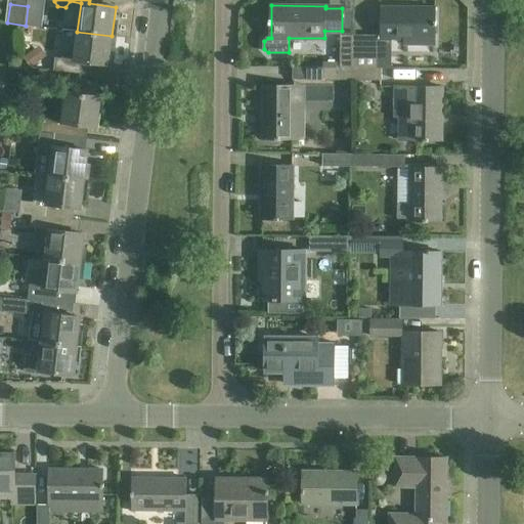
[(435,40),(435,7),(382,6),(382,39),(435,40)]
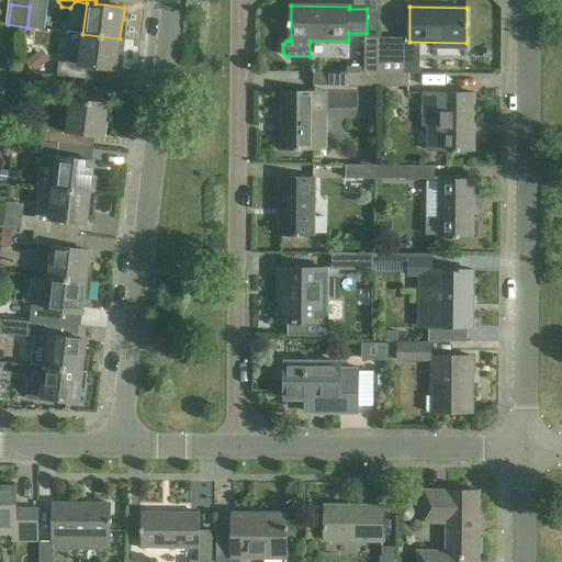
[(14,29),(12,42),(24,44),(26,31),(14,29)]
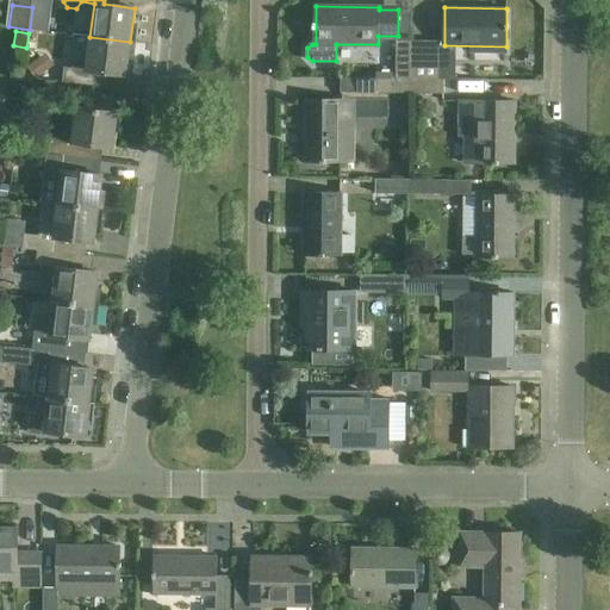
[(125,78),(130,42),(89,37),(87,54),(74,51),(72,68),(64,67),(62,83),(94,87),(95,73),(125,78)]
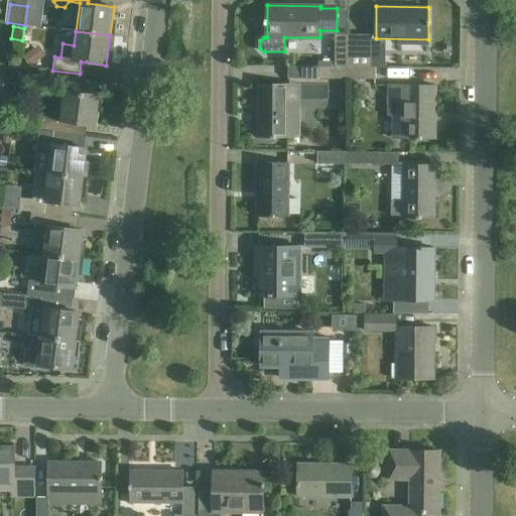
[(336,33),(336,67),(348,67),(348,33),(336,33)]
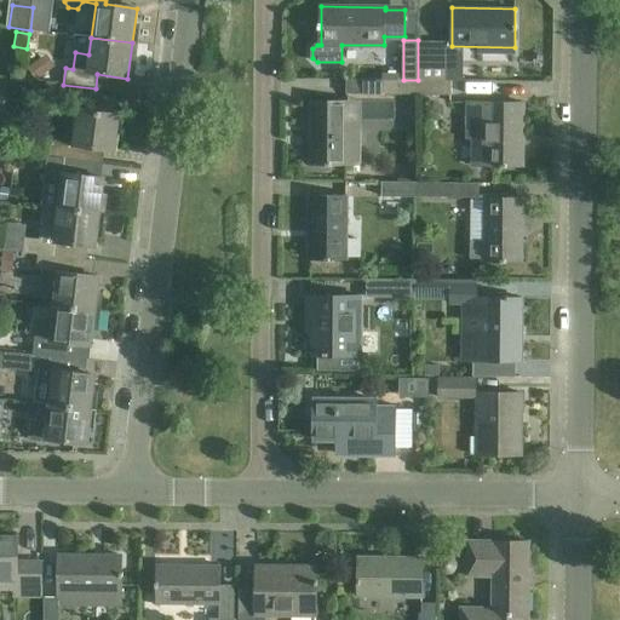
[(447,40),(418,40),(418,80),(446,80),(447,40)]
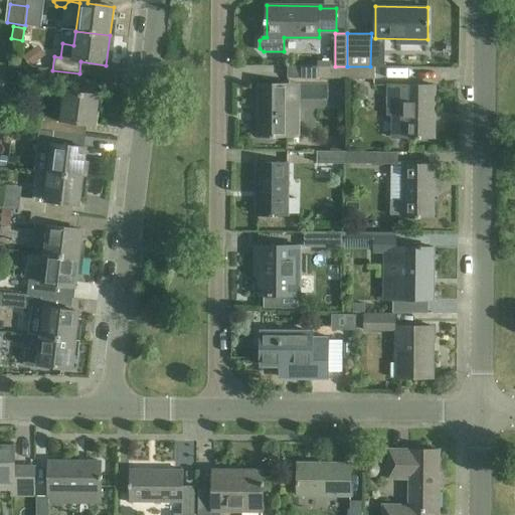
[(4,78),(19,79),(21,66),(5,65),(4,78)]
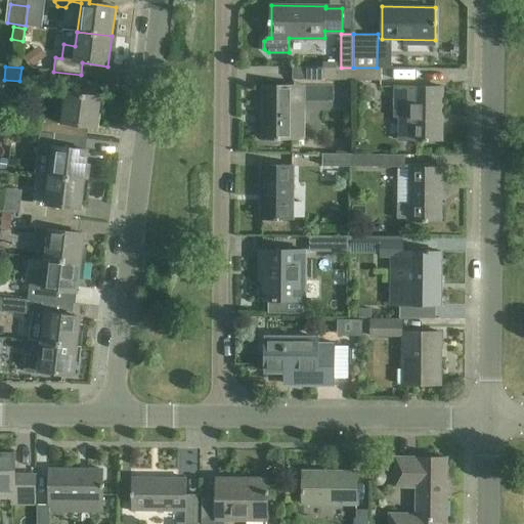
[(294,80),(324,80),(353,80),(353,68),(341,68),(324,67),(294,68),(294,80)]
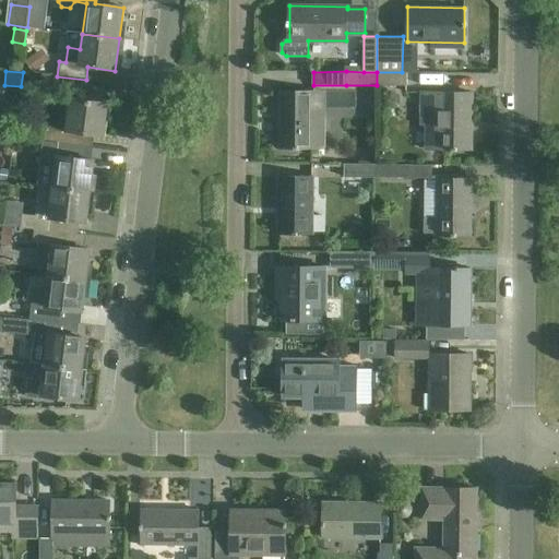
[(406,72),(402,72),(377,72),(377,85),(406,85),(406,72)]
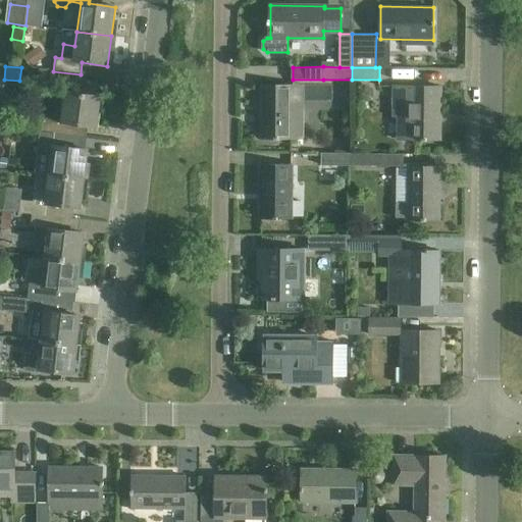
[(294,86),(282,86),(262,85),(261,138),(293,138),(294,86)]
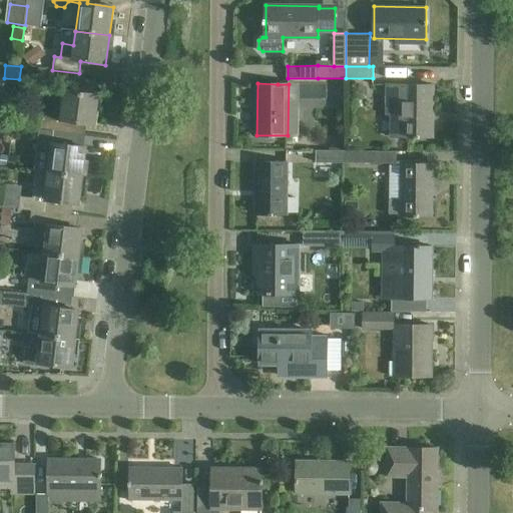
[(433,85),(413,85),(387,85),(386,115),(391,115),(391,137),(433,137),(433,85)]
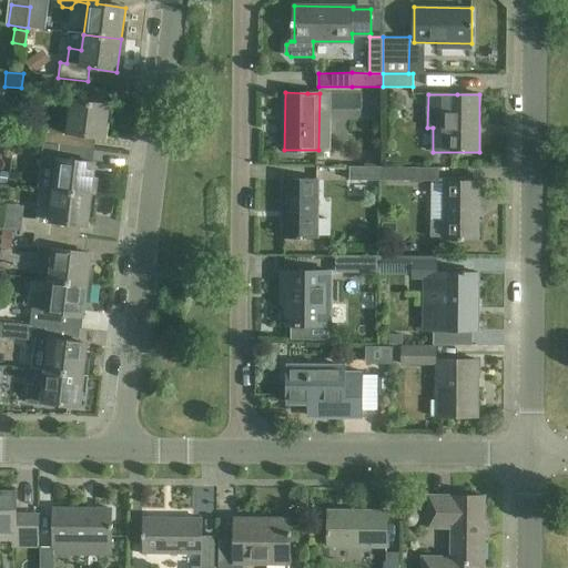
[(71,101),(69,121),(68,131),(46,129),(44,142),(91,148),(91,149),(93,149),(95,135),(105,137),(110,105),(71,101)]
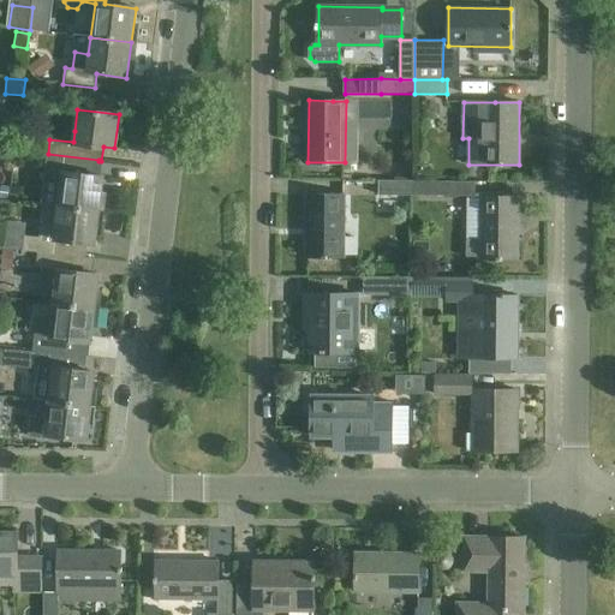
[(0,141),(0,157),(13,160),(15,151),(7,150),(3,150),(4,141),(0,141)]
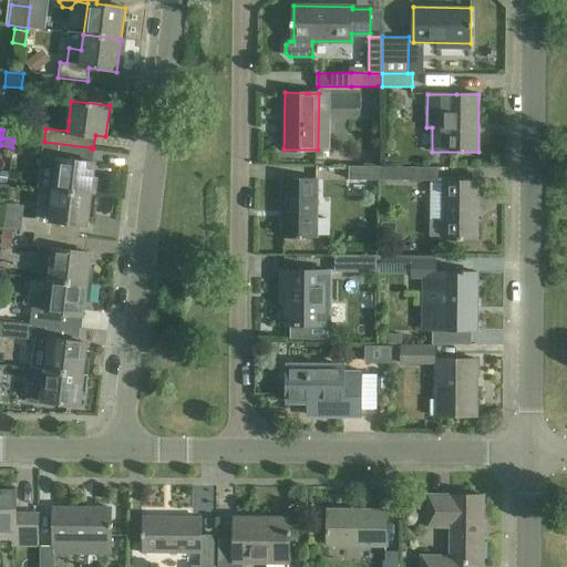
[(89,161),(91,148),(91,147),(44,142),(42,154),(41,166),(55,167),(53,187),(93,192),(96,162),(89,161)]
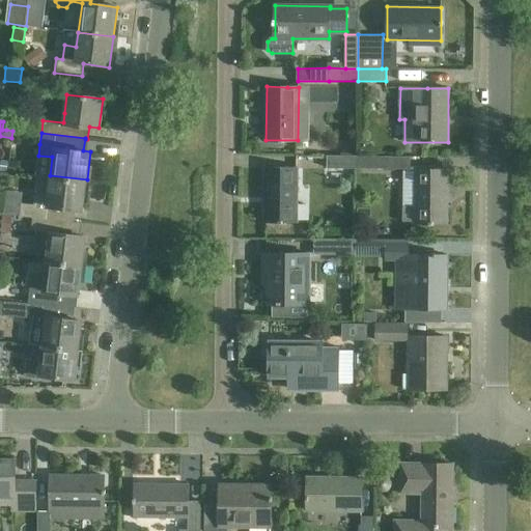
[(357,169),(357,156),(328,156),(328,169),(357,169)]
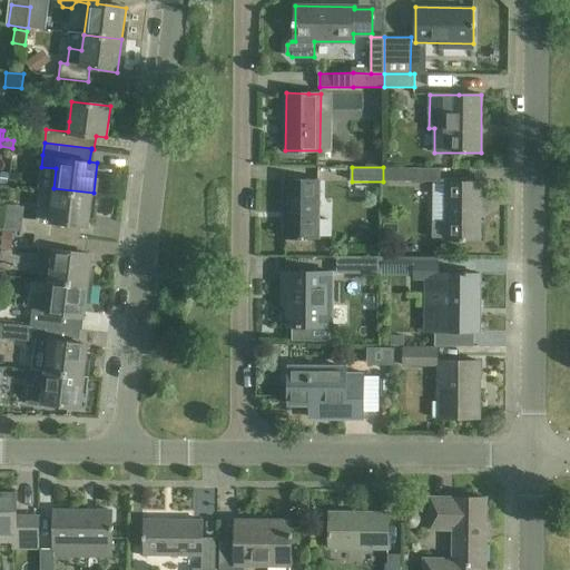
[(441,167),(415,167),(383,167),(383,182),(441,182),(441,167)]
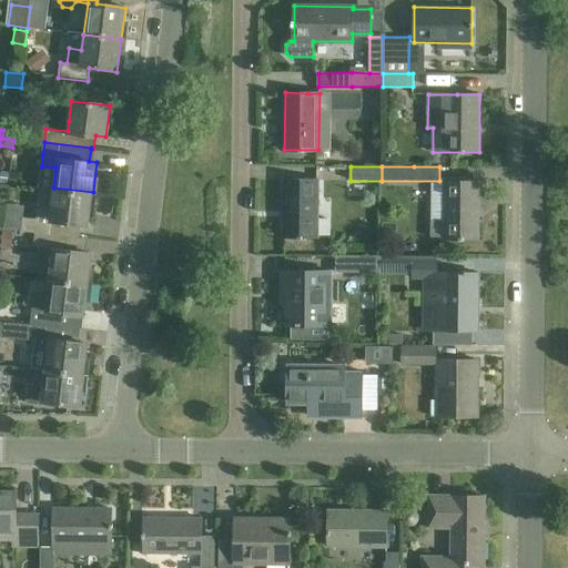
[(320,180),(306,180),(284,180),(284,237),(320,237),(320,180)]
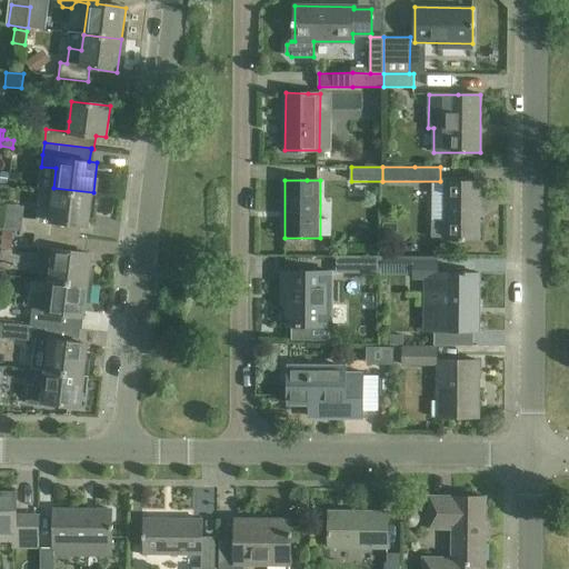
[(480,182),(458,181),(446,181),(446,221),(432,221),(432,238),(446,238),(446,240),(479,240),(480,182)]
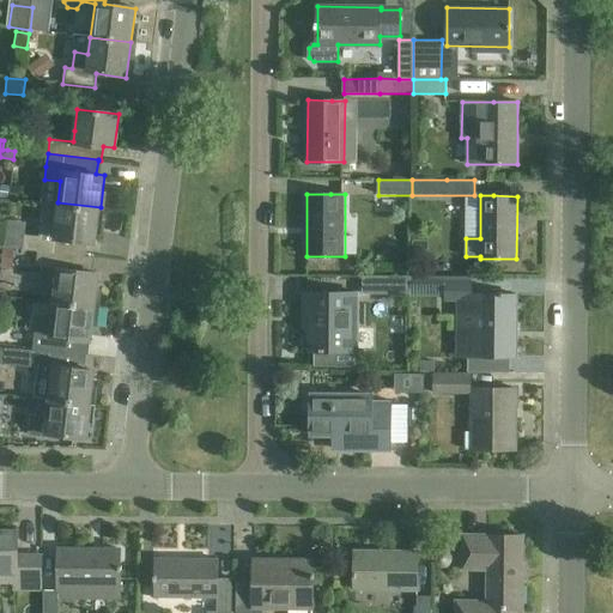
[(96,243),(101,207),(58,202),(54,225),(41,223),(40,236),(25,235),(24,248),(84,256),(86,242),(96,243)]
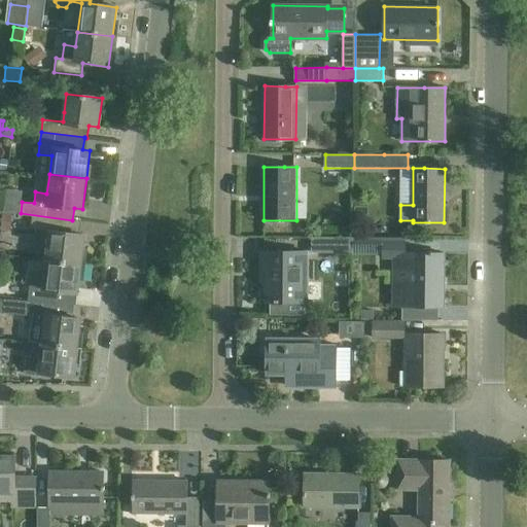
[(6,188),(3,211),(12,212),(21,213),(22,202),(23,190),(6,188)]
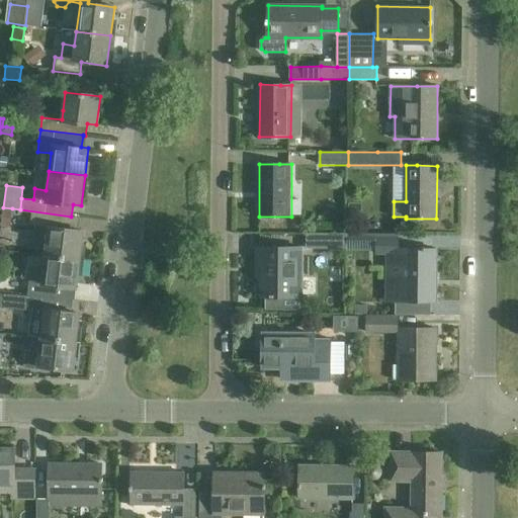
[(3,207),(1,225),(10,226),(12,208),(3,207)]
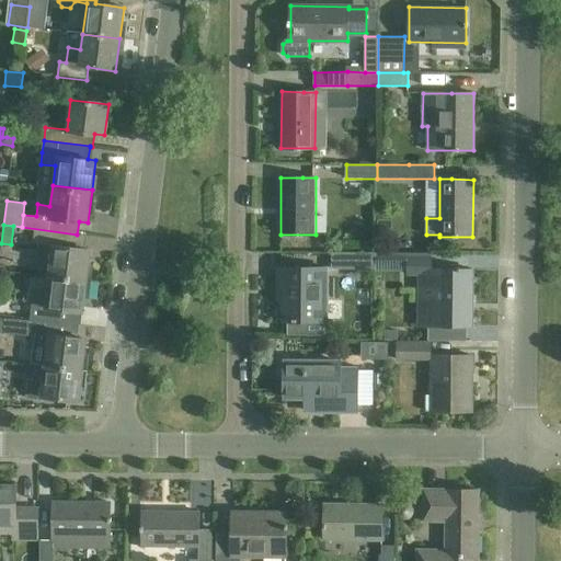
[(77,235),(22,227),(22,228),(34,230),(33,241),(53,244),(49,275),(87,279),(91,249),(82,248),(83,235),(77,235)]
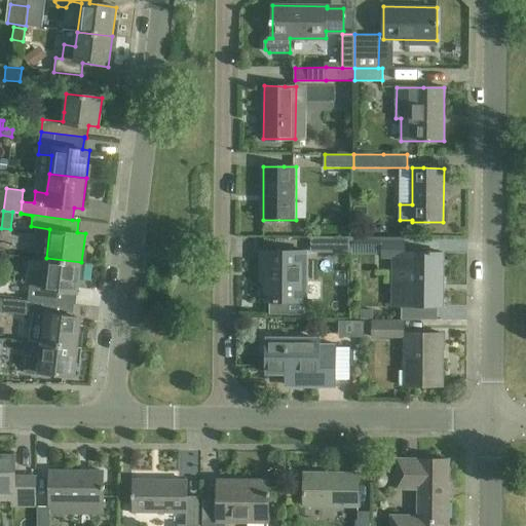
[(312,237),(311,252),(352,253),(352,245),(352,237),(312,237)]
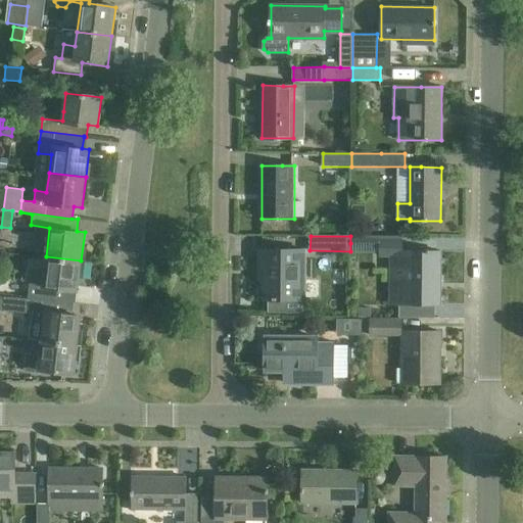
[(402,237),(380,237),(380,243),(380,256),(393,256),(402,256),(402,251),(402,237)]
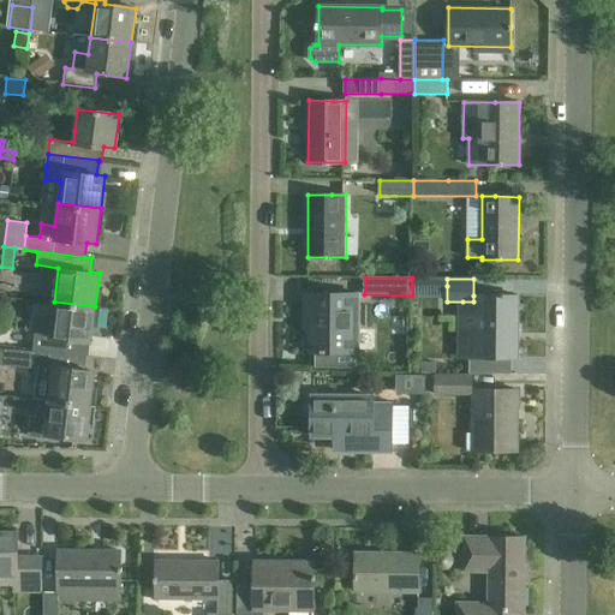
[(330,294),(306,294),(306,312),(311,312),(311,352),(315,352),(315,368),(356,369),(356,352),(357,353),(358,294),(330,294)]
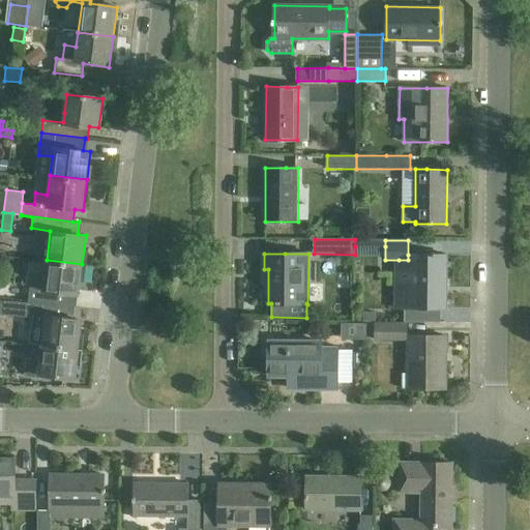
[(408,260),(399,260),(399,287),(412,287),(412,308),(446,310),(446,256),(425,256),(412,255),(408,255),(408,260)]
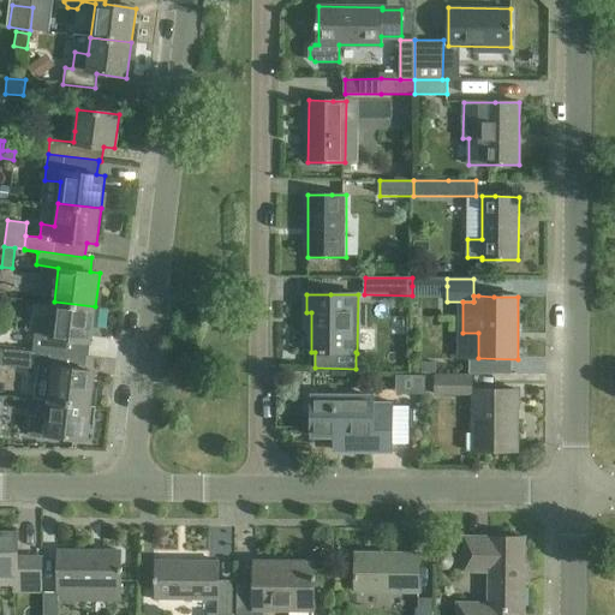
[(91,341),(95,306),(54,302),(52,320),(37,318),(36,334),(17,332),(15,346),(34,348),(66,352),(66,353),(79,356),(82,340),(91,341)]
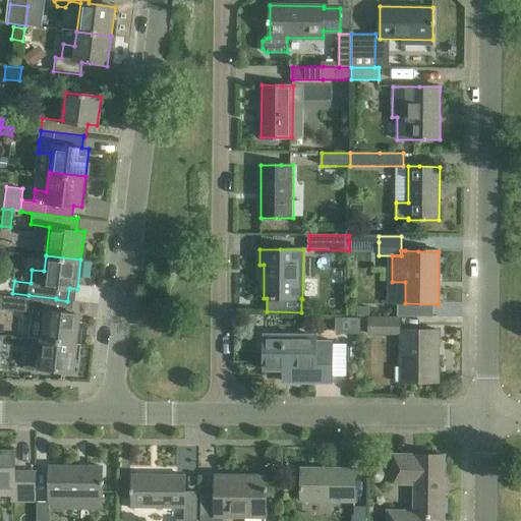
[(43,339),(77,343),(80,314),(54,311),(56,299),(56,298),(29,295),(27,307),(34,308),(33,317),(46,319),(43,339)]
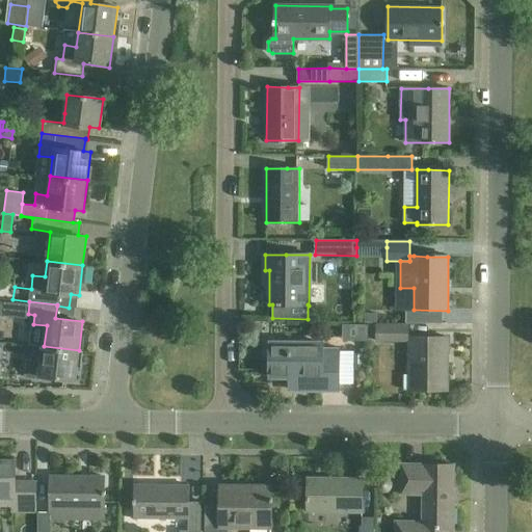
[(378,313),(366,313),(365,322),(378,322),(378,313)]
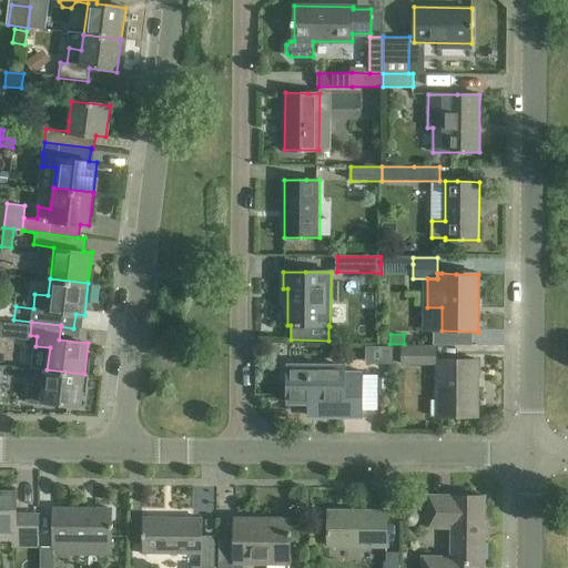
[(393,346),(379,346),(379,363),(393,363),(393,346)]
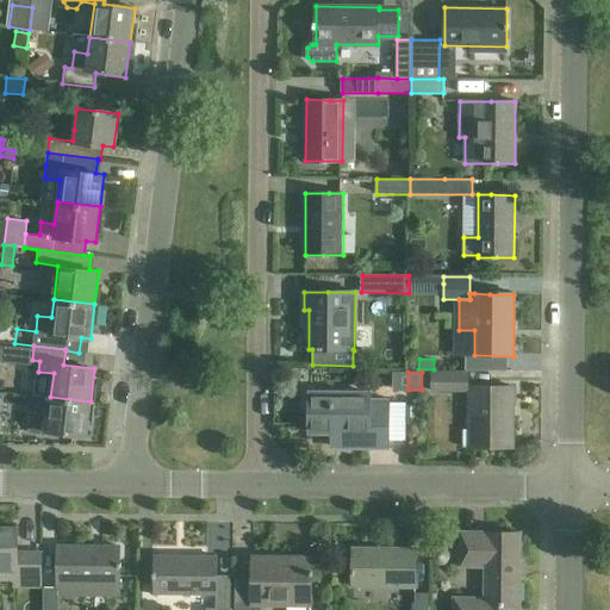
[(433,372),(431,391),(467,392),(468,373),(433,372)]
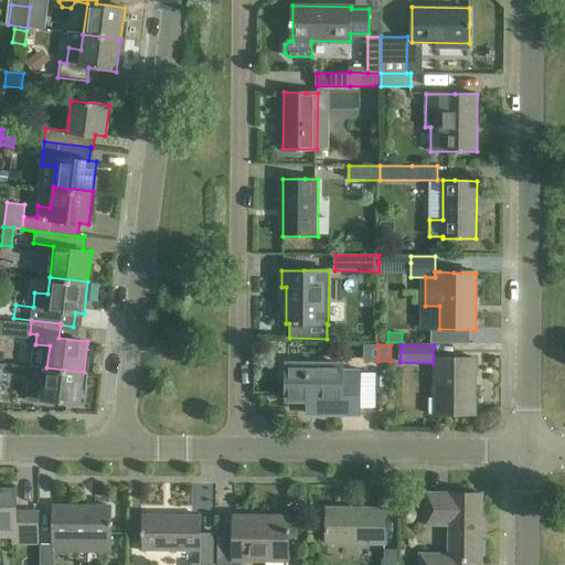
[(475,359),(454,359),(440,359),(440,375),(435,375),(435,398),(440,398),(440,414),(475,415),(475,359)]
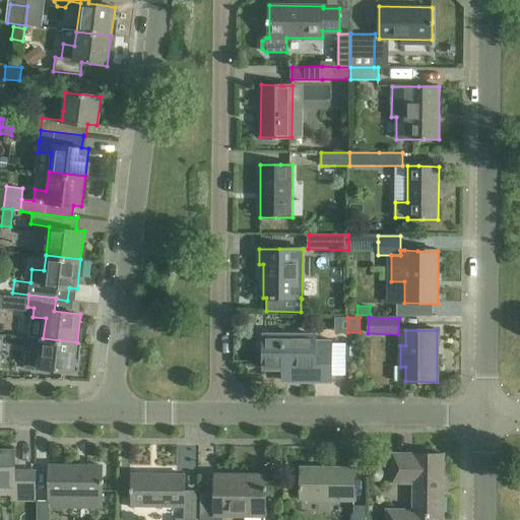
[(330,381),(330,361),(330,343),(315,342),(315,335),(265,335),(264,369),(297,369),(297,381),(330,381)]
